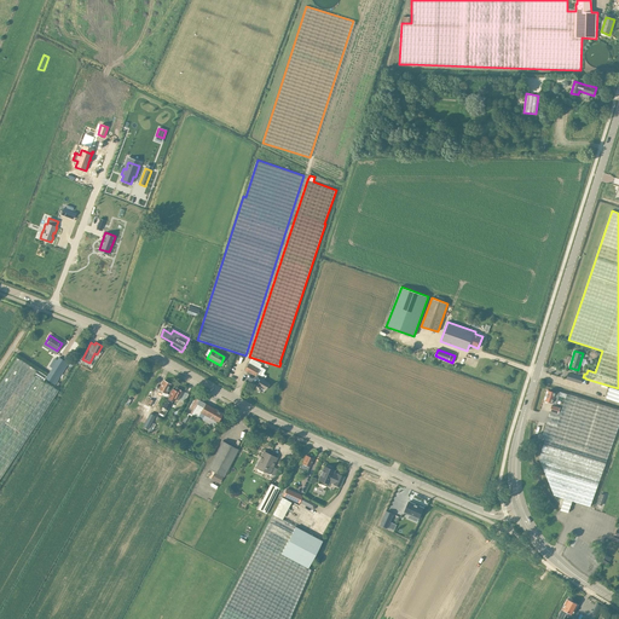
[(59,357),(45,379),(52,383),(65,362),(59,357)]
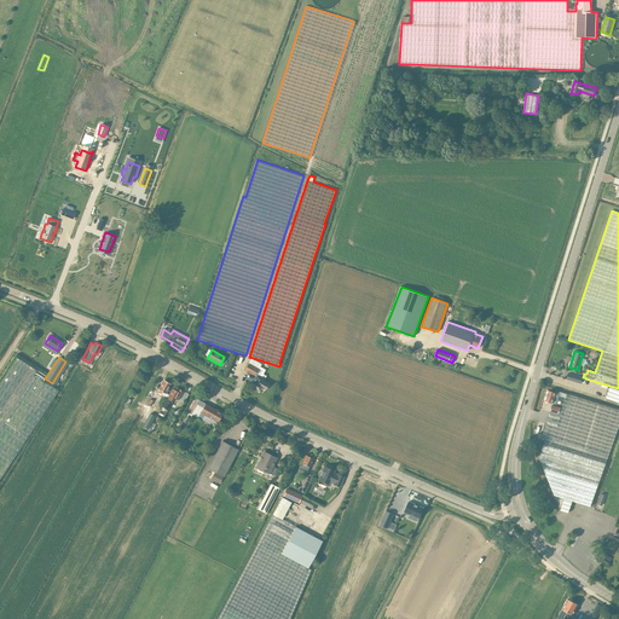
[(0,426),(36,371),(17,358),(0,382),(0,426)]
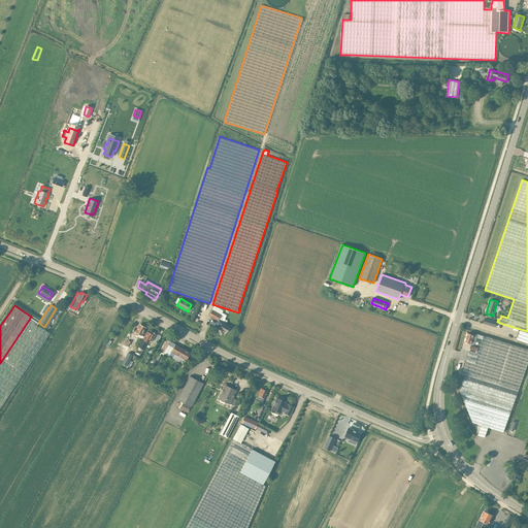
[(226,316),(222,312),(223,311),(221,309),(215,306),(208,316),(218,321),(219,319),(223,321),(226,316)]
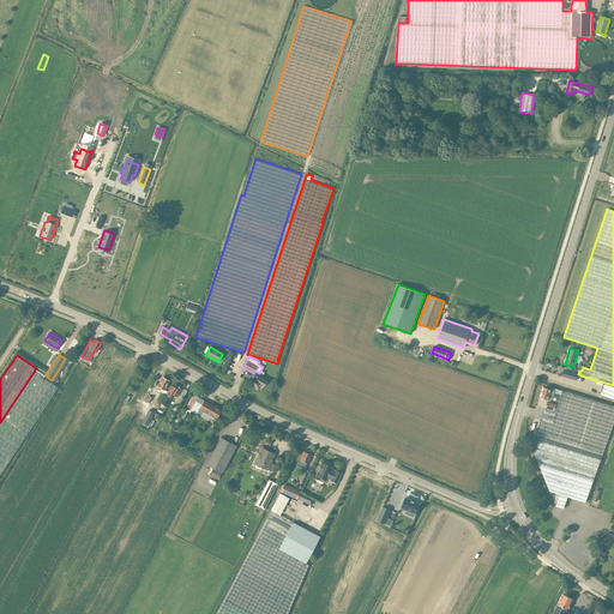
[(46,373),(37,367),(34,373),(42,379),(44,375),(46,373)]
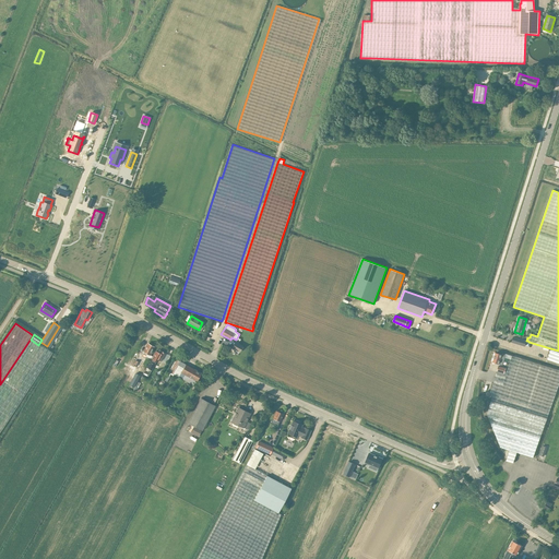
[(31,340),(0,385),(0,431),(52,354),(52,353),(42,345),(40,346),(38,345),(31,340)]
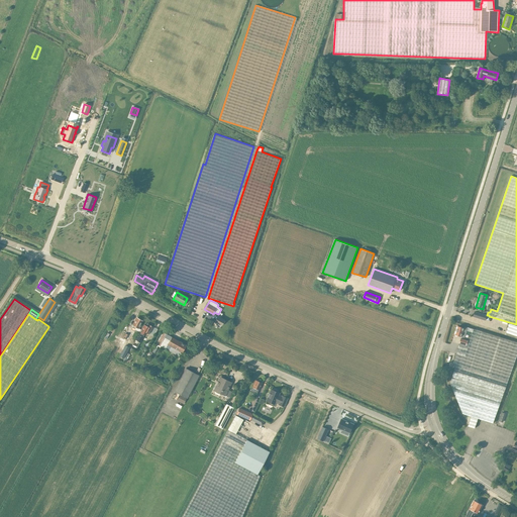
[(224,320),(220,318),(221,316),(218,314),(214,322),(221,326),(224,320)]
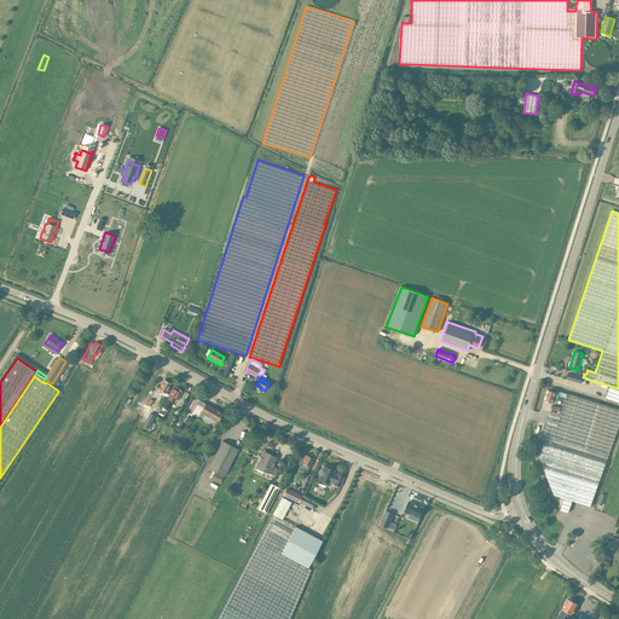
[(160,389),(158,392),(161,394),(163,392),(166,393),(171,385),(165,381),(160,389)]
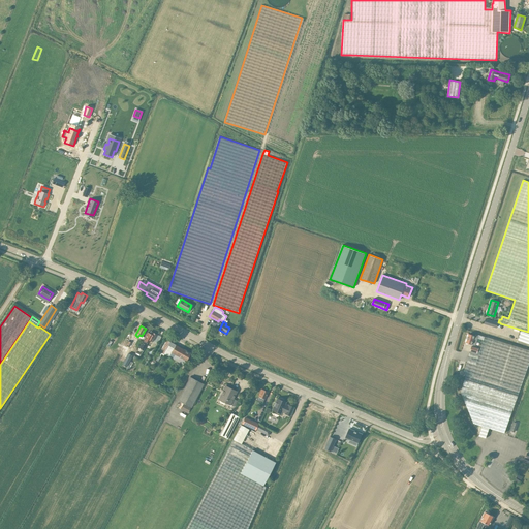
[(528,333),(521,331),(518,340),(528,343),(528,333)]
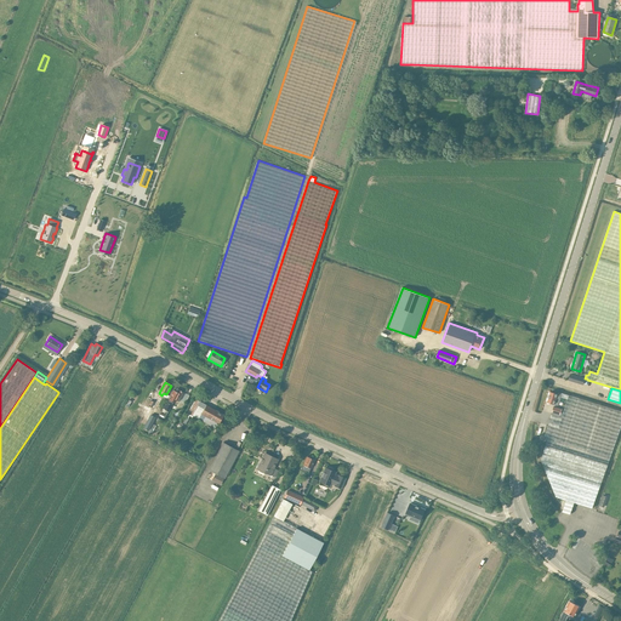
[(166,402),(163,408),(167,410),(170,404),(172,405),(174,403),(175,399),(178,402),(183,393),(178,389),(178,391),(176,389),(175,392),(172,391),(166,402)]
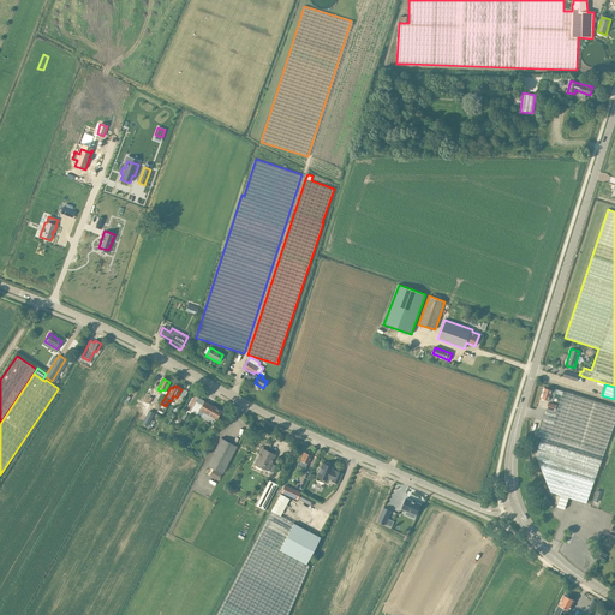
[(553,402),(556,392),(545,388),(542,399),(553,402)]
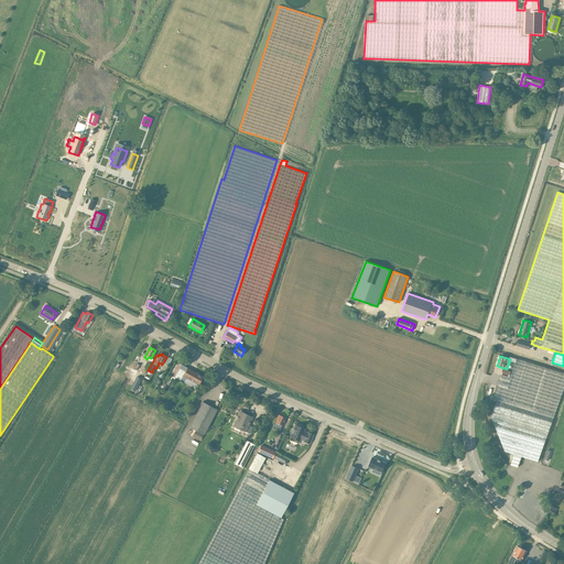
[(500,376),(495,397),(497,398),(553,418),(563,386),(563,373),(517,358),(512,372),(510,371),(502,369),(502,370),(501,369),(500,372),(501,373),(501,375),(509,377),(508,378),(500,376)]
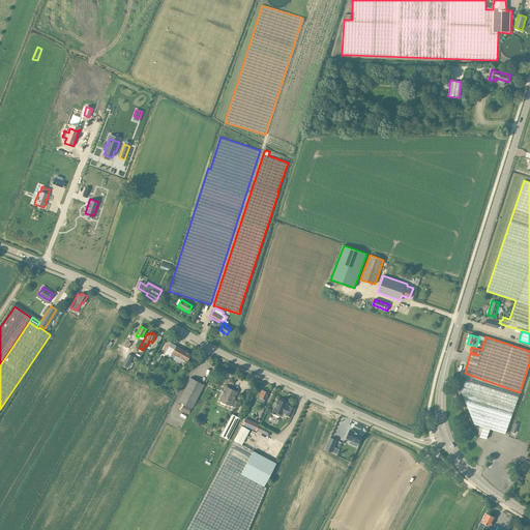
[(190,354),(167,341),(158,355),(156,354),(153,359),(158,362),(162,357),(160,357),(162,355),(164,356),(165,355),(169,357),(184,365),(190,354)]
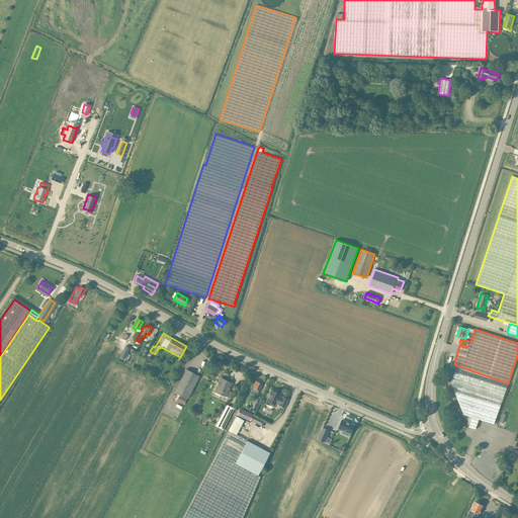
[(119,357),(124,359),(130,348),(125,346),(119,357)]
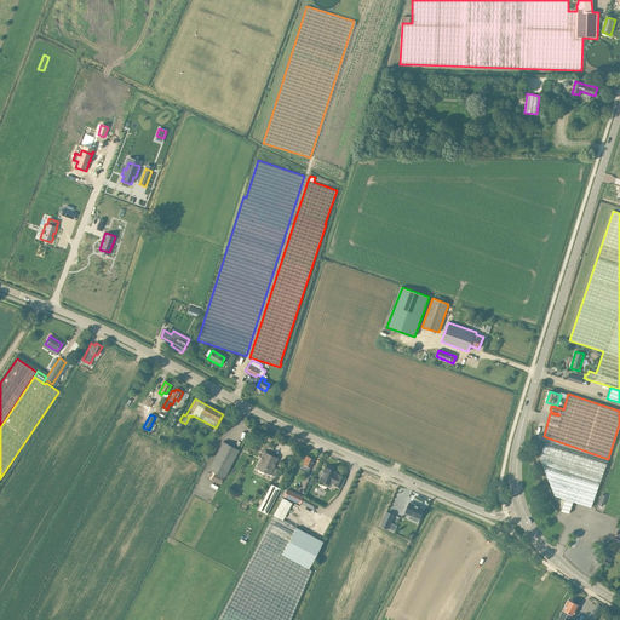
[(546,437),(540,459),(555,497),(564,499),(562,507),(562,509),(561,511),(569,514),(573,501),(591,507),(597,491),(608,459),(546,437)]
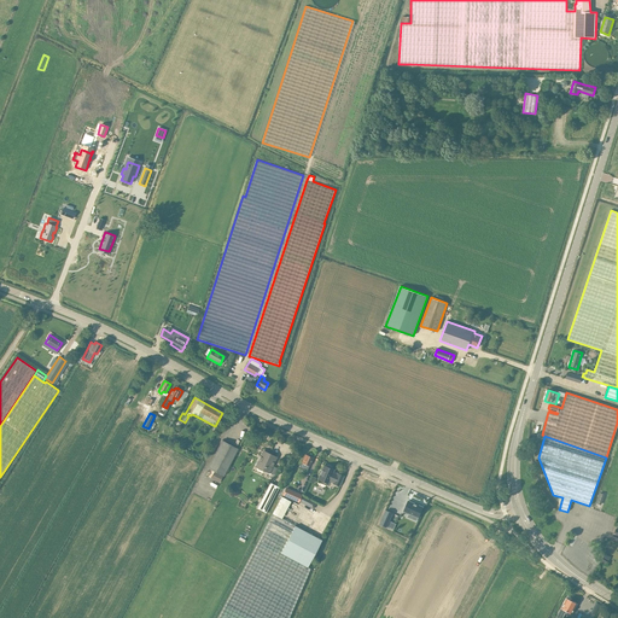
[(220,483),(223,476),(238,449),(222,441),(208,467),(215,471),(211,478),(220,483)]
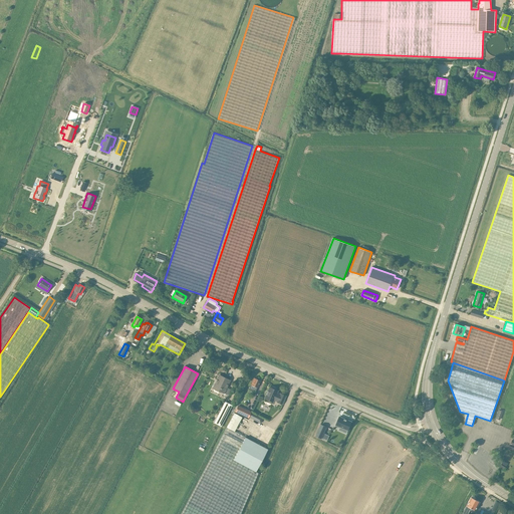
[(219,375),(213,389),(228,396),(231,390),(226,388),(229,380),(219,375)]
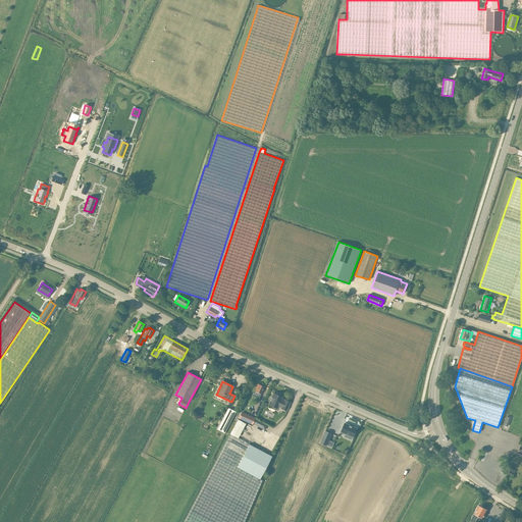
[(254,390),(252,395),(259,398),(264,386),(261,385),(261,384),(259,383),(259,384),(258,383),(255,390),(254,390)]
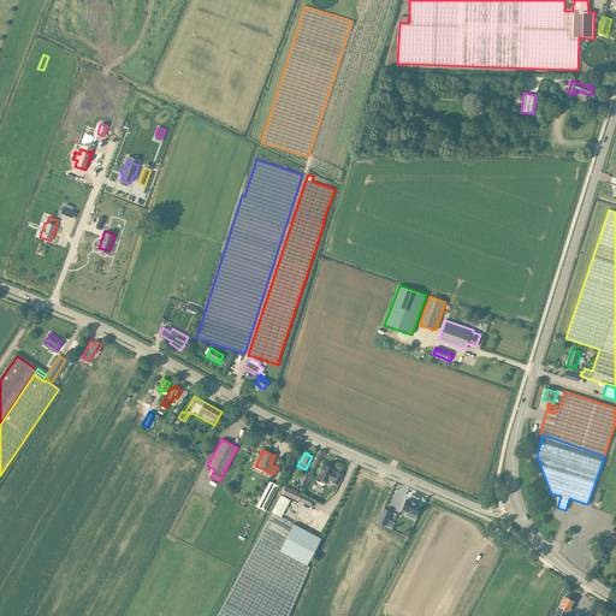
[(323,465),(317,478),(327,481),(329,479),(332,480),(331,481),(338,485),(343,474),(336,472),(336,473),(331,471),(332,468),(330,467),(330,466),(329,466),(327,465),(326,465),(325,465),(323,465)]
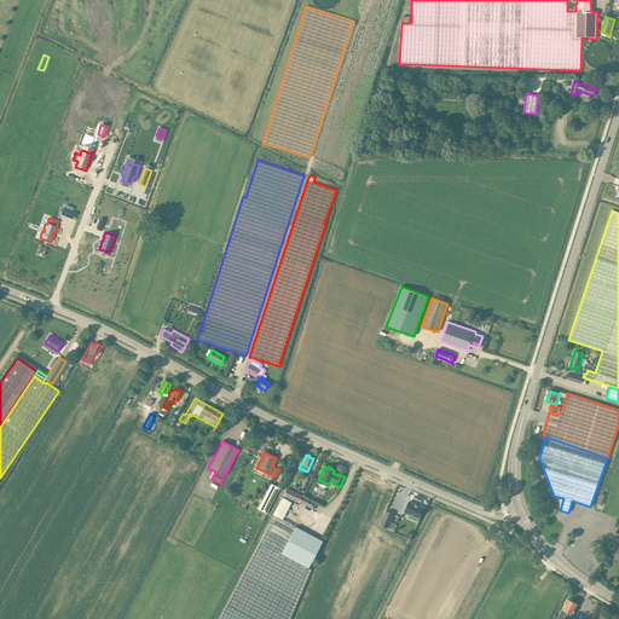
[(271,484),(258,509),(266,514),(279,489),(271,484)]
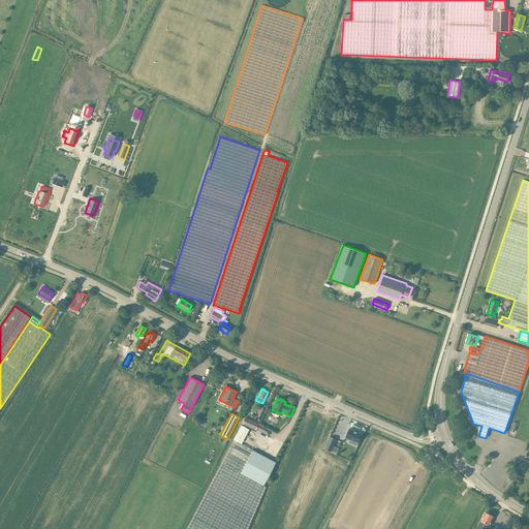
[(245,417),(242,424),(255,430),(255,429),(258,424),(245,417)]
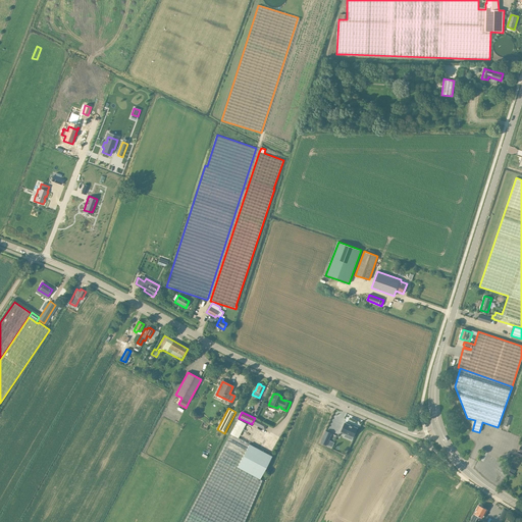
[(345,423),(341,432),(346,434),(345,436),(352,439),(353,436),(354,436),(357,428),(345,423)]
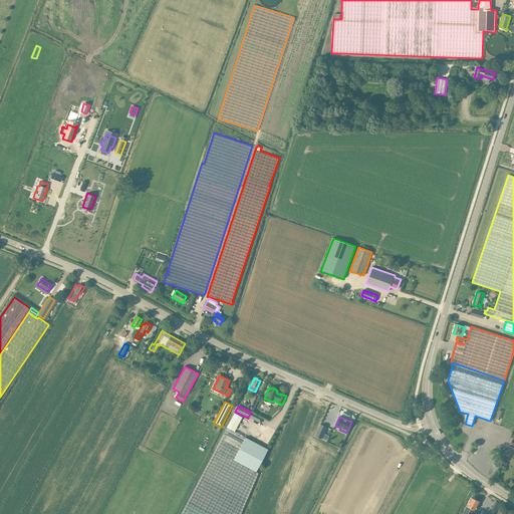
[(321,425),(316,436),(327,441),(329,436),(323,434),(326,427),(321,425)]
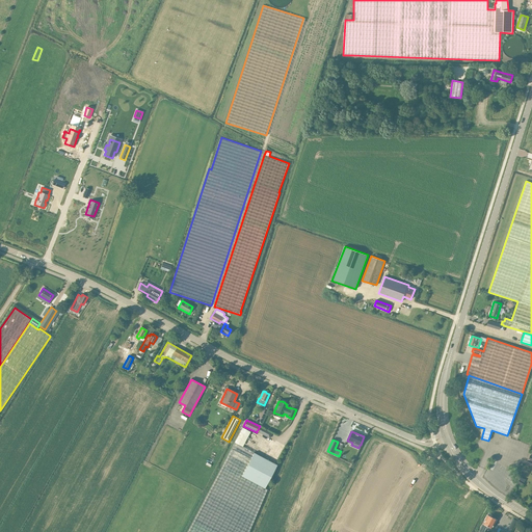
[(246,531),(267,489),(265,488),(276,466),(254,453),(254,452),(250,451),(242,446),(238,444),(235,442),(232,448),(186,531),(246,531)]
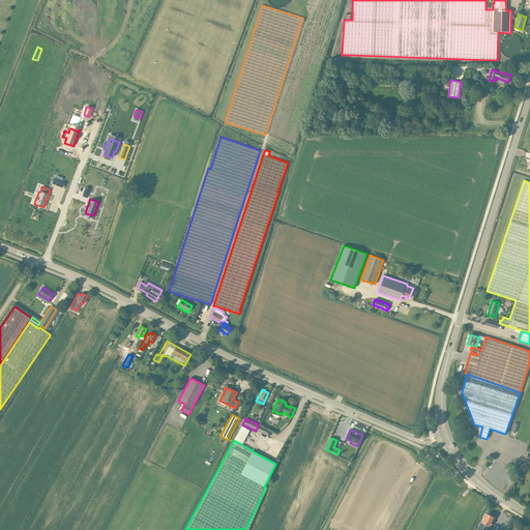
[(487,512),(481,522),(486,524),(491,526),(495,518),(491,514),(491,513),(491,512),(489,511),(488,511),(487,512)]
